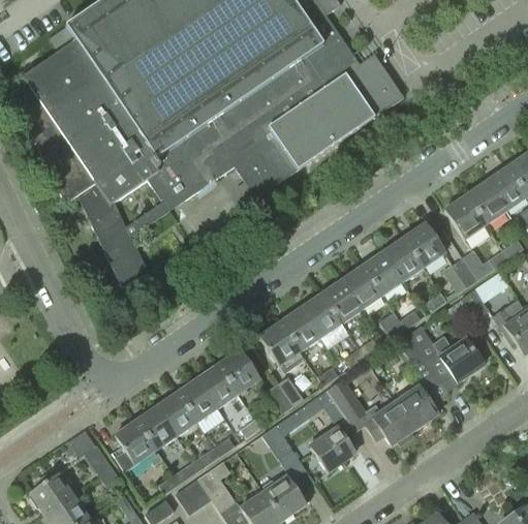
[(149,273),(114,202),(147,178),(168,210),(234,165),(256,197),(403,96),(374,54),(360,63),(341,39),(325,14),(340,4),(337,0),(101,0),(64,26),(74,40),(22,76),(27,84),(12,94),(65,201),(76,193),(122,286),(149,273)]
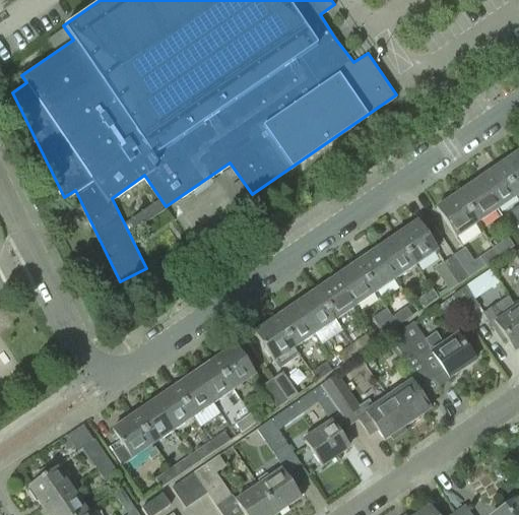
[(518,149),(498,164),(518,194),(518,149)]
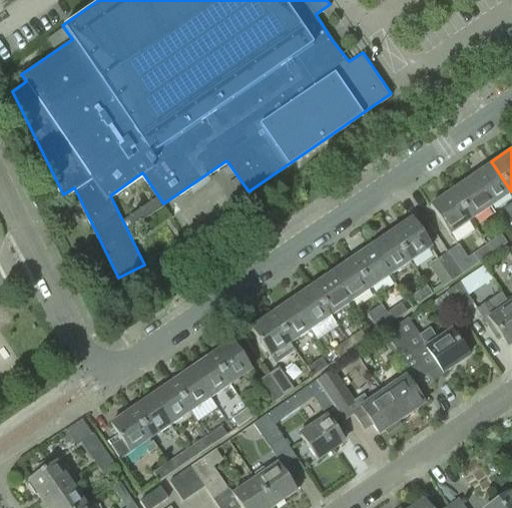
[(511,191),(491,161),(471,175),(490,203),(509,190),(511,194),(511,191)]
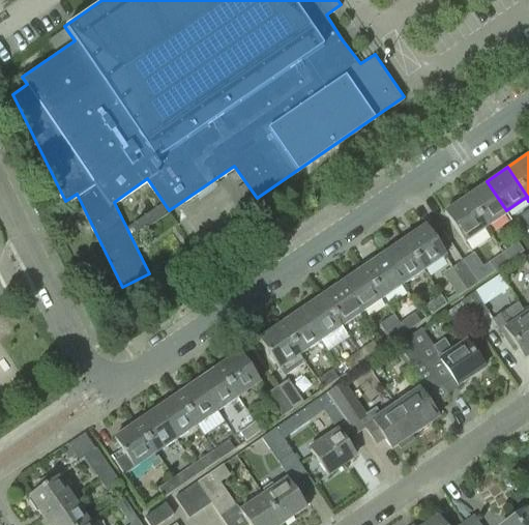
[(487,181),(466,195),(487,224),(506,210),(487,181)]
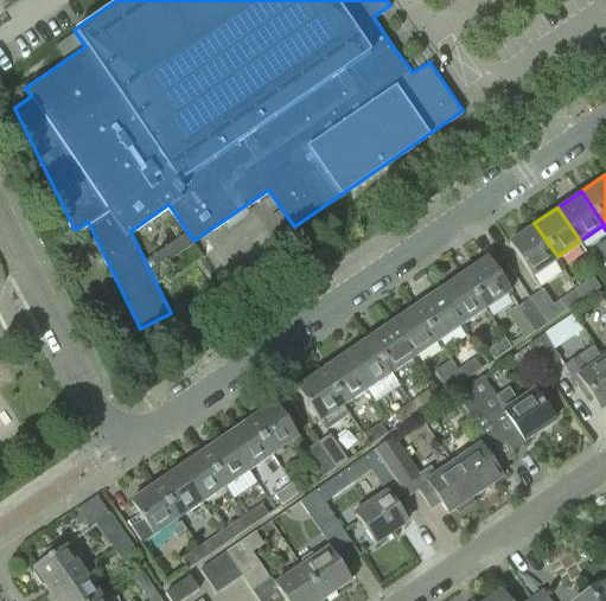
[(557,256),(534,223),(510,240),(534,273),(557,256)]
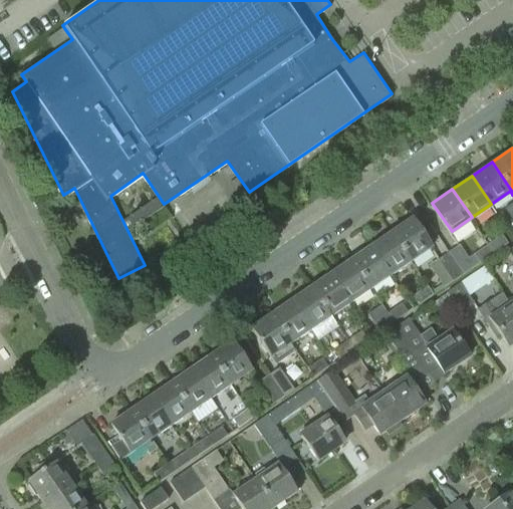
[(512,200),(504,206),(512,218),(512,200)]
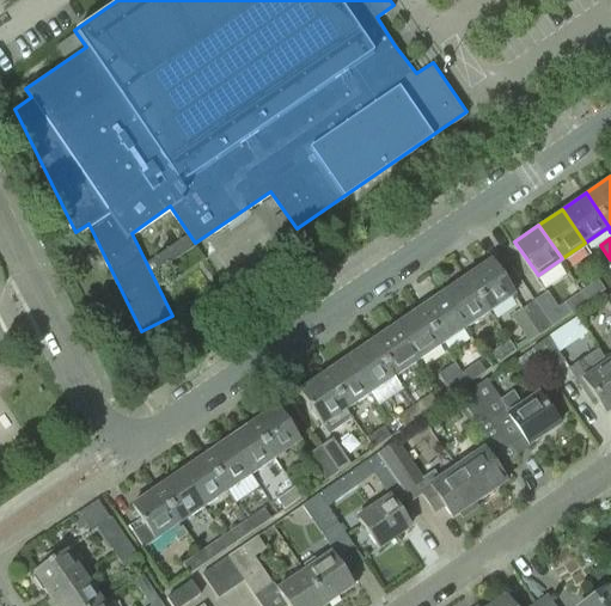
[(465,275),(489,308),(513,292),(490,258),(465,275)]
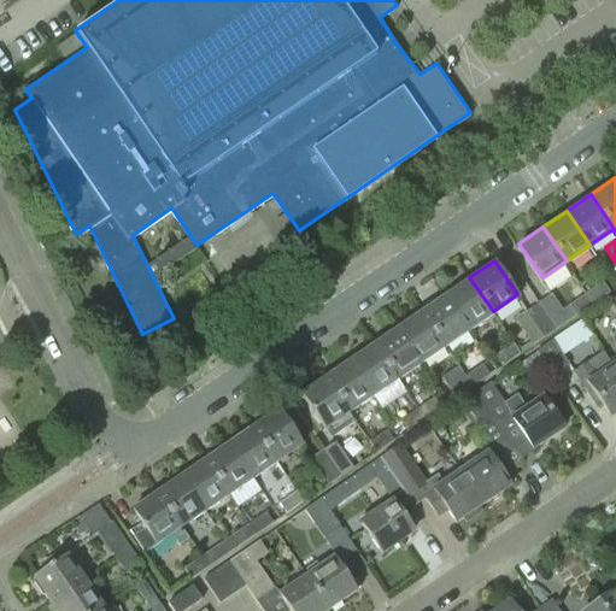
[(493,311),(469,277),(446,293),(469,328),(493,311)]
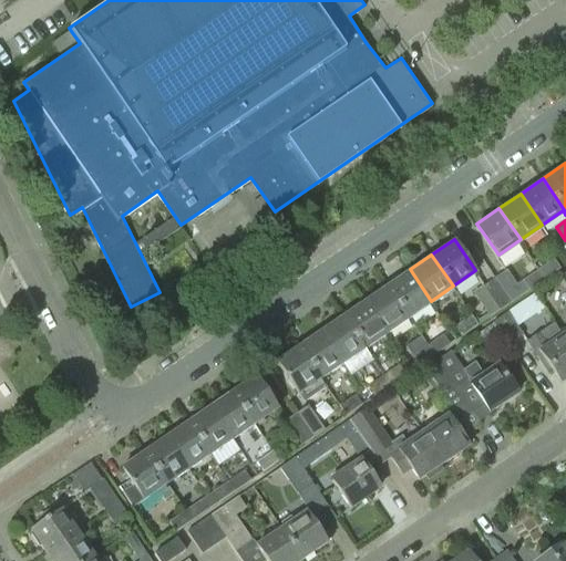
[(554,256),(539,266),(546,276),(561,266),(554,256)]
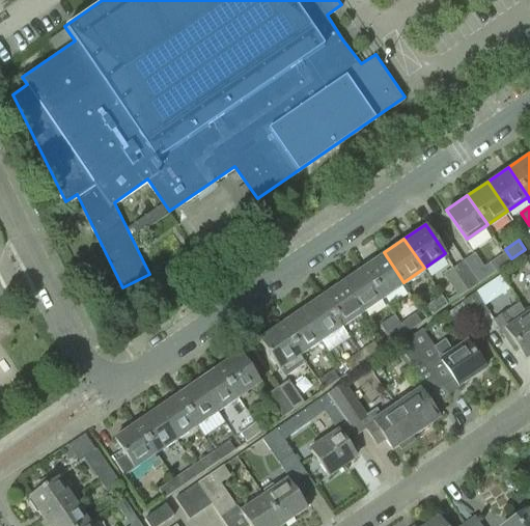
[(505,249),(483,264),(491,273),(511,258),(505,249)]
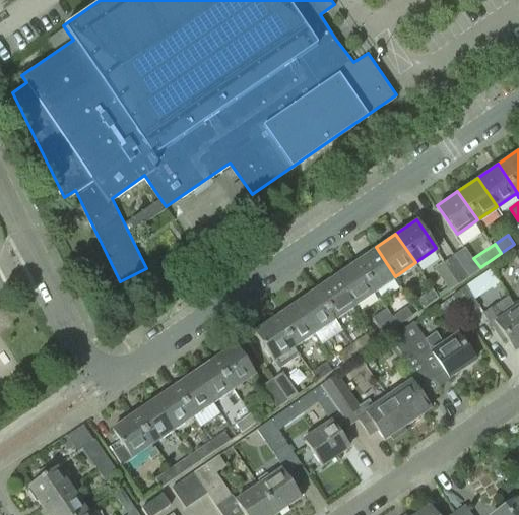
[(480,267),(473,258),(465,245),(454,252),(470,274),(480,267)]
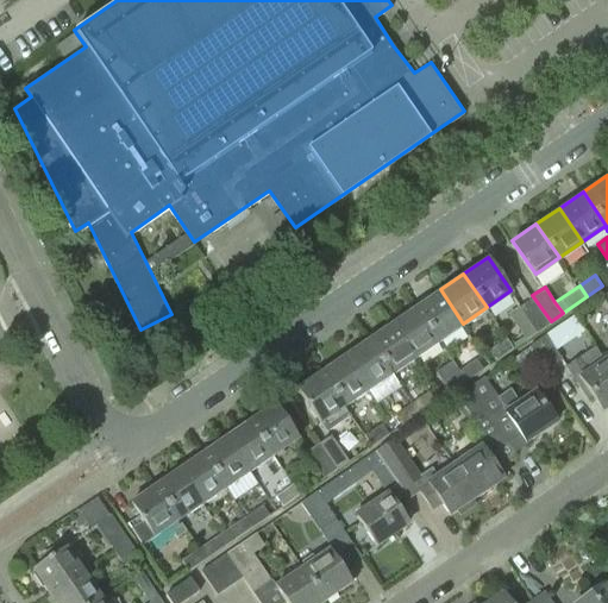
[(440,289),(417,306),(439,339),(463,324),(440,289)]
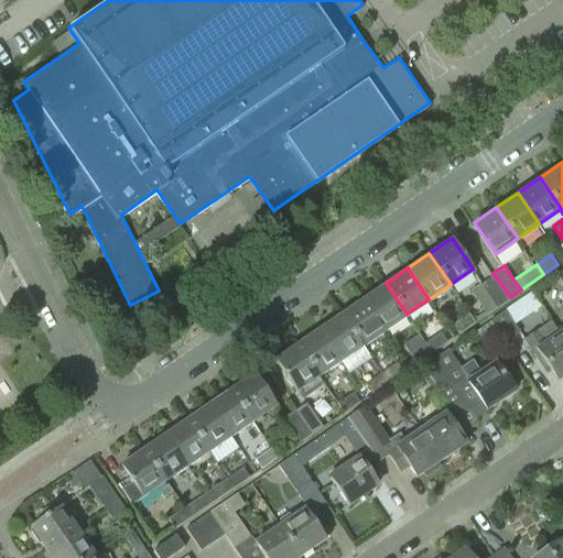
[(480,282),(496,306),(510,297),(493,273),(480,281),(480,282)]
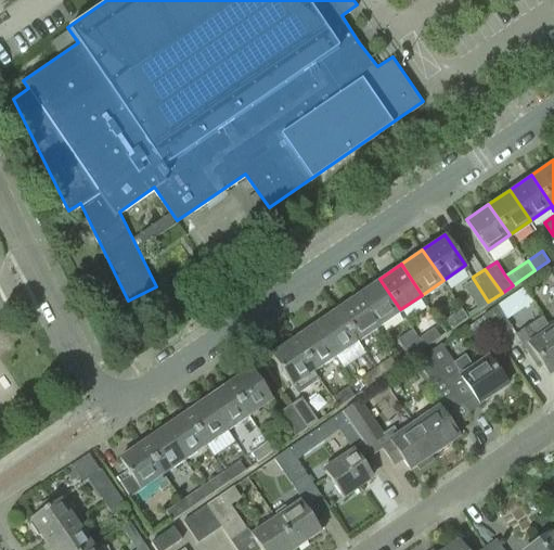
[(400,309),(379,279),(358,293),(379,324),(400,309)]
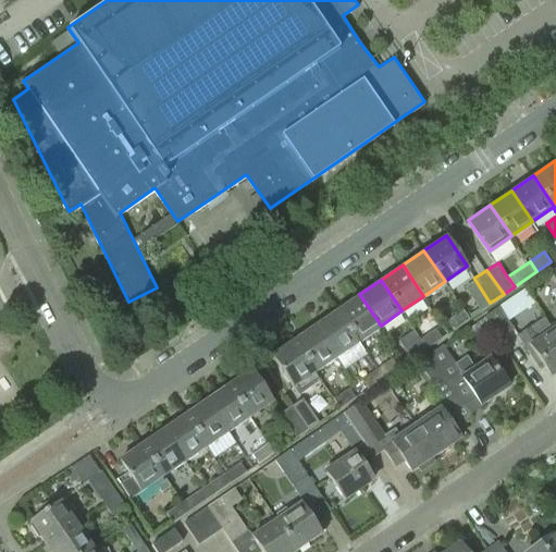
[(359,294),(337,309),(359,340),(381,326),(359,294)]
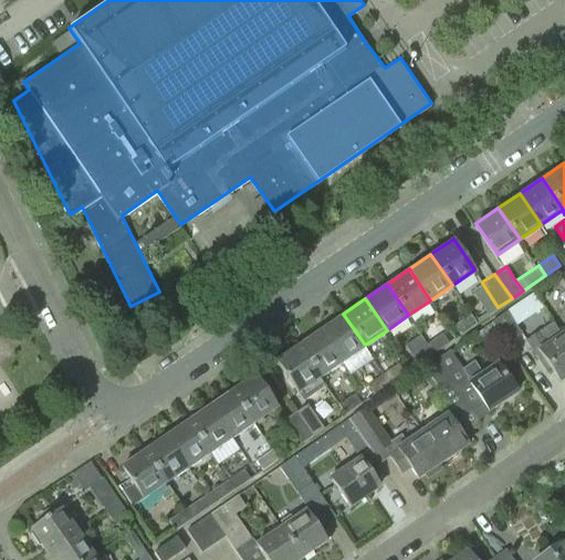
[(523,331),(508,308),(492,319),(508,342),(523,331)]
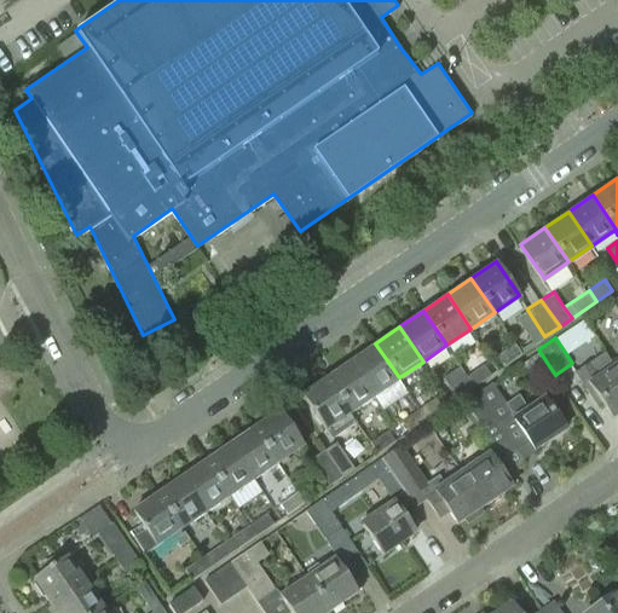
[(523,351),(515,340),(497,353),(504,363),(523,351)]
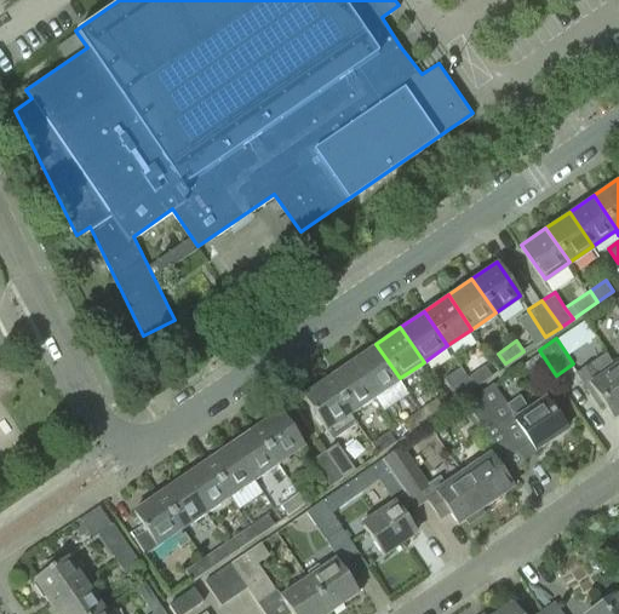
[(376,344),(353,360),(376,395),(400,378),(376,344)]
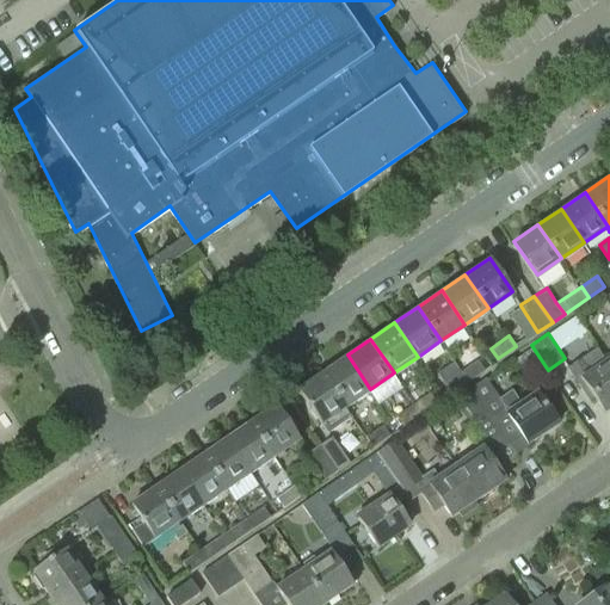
[(370,389),(347,355),(324,371),(346,405),(370,389)]
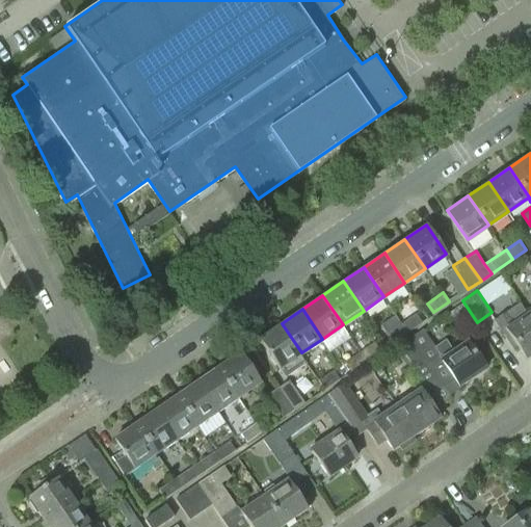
[(530,316),(527,312),(515,320),(508,310),(495,318),(507,335),(510,333),(527,358),(530,354),(530,316)]
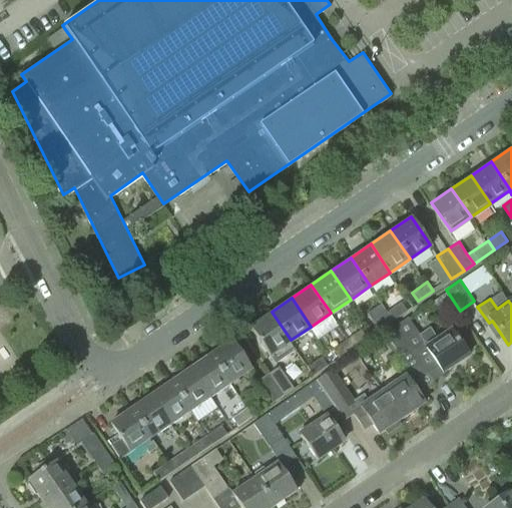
[(401,300),(387,310),(393,319),(407,309),(401,300)]
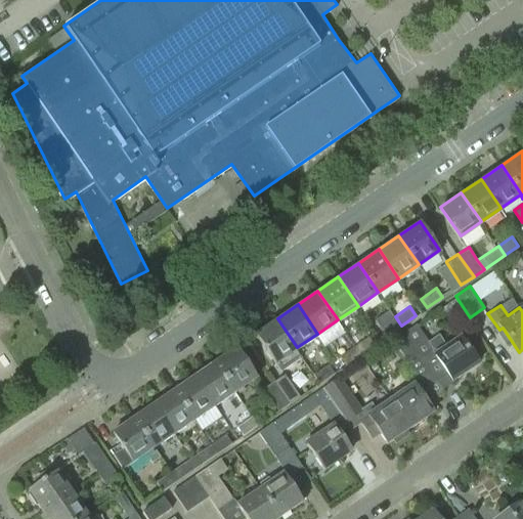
[(401,326),(395,316),(380,327),(387,336),(401,326)]
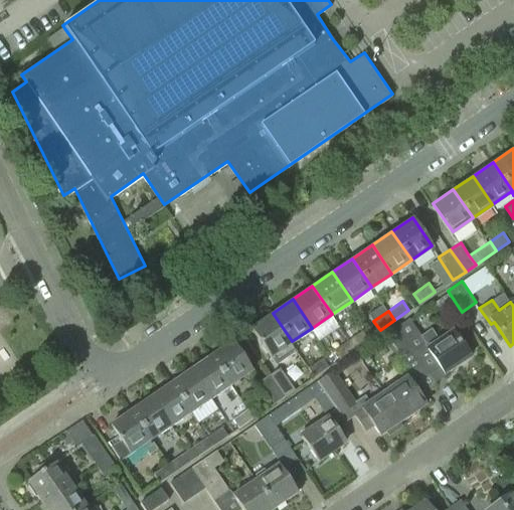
[(292,341),(273,313),(252,326),(272,355),(278,363),(298,350),(292,341)]
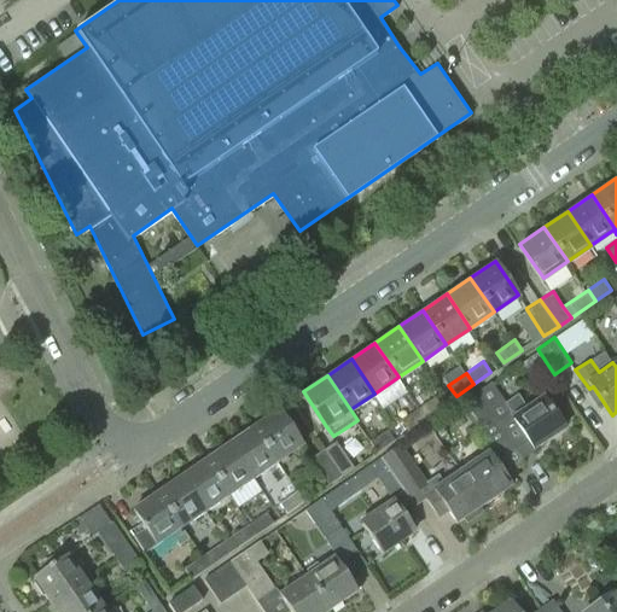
[(534,447),(565,426),(543,395),(528,406),(518,391),(506,400),(492,379),(477,389),(516,446),(528,437),(534,447)]
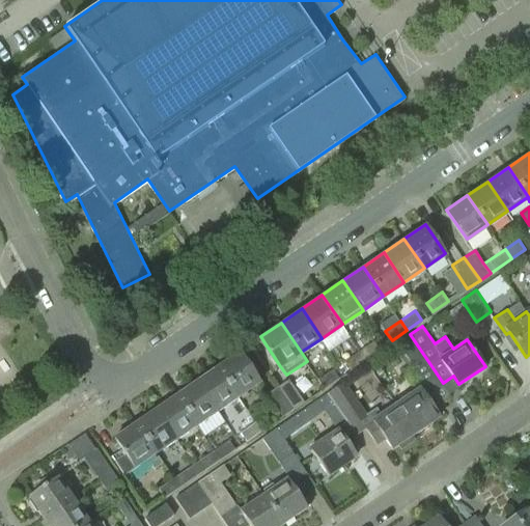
[(439,399),(433,390),(443,383),(410,334),(398,341),(426,382),(396,403),(416,432),(439,416),(431,405),(439,399)]
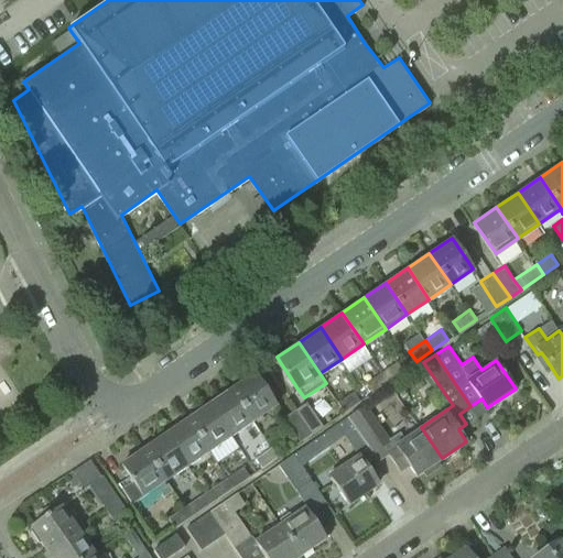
[(398,359),(381,370),(388,380),(404,369),(398,359)]
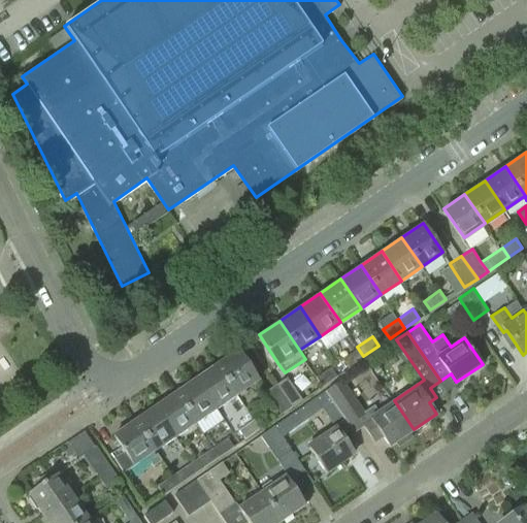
[(363,356),(357,347),(342,357),(349,366),(363,356)]
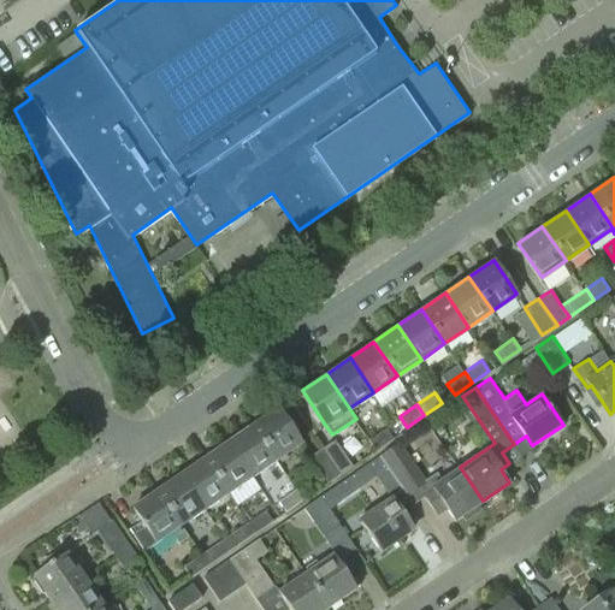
[(253,424),(277,459),(301,442),(277,407),(253,424)]
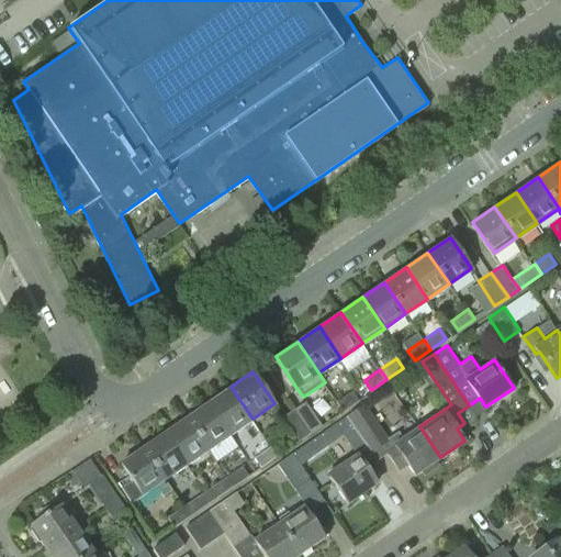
[(253,419),(231,387),(209,402),(231,433),(253,419)]
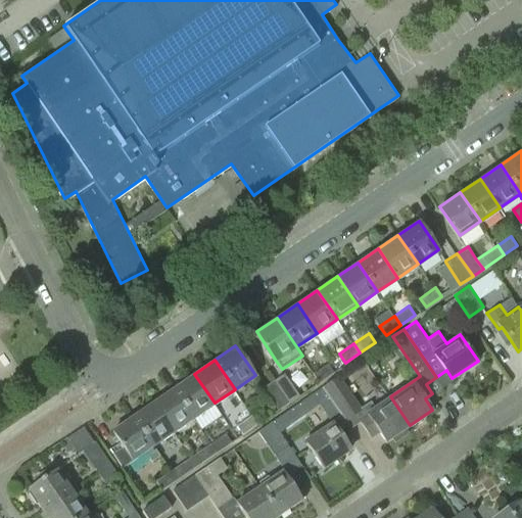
[(319,380),(334,370),(328,361),(313,371),(319,380)]
